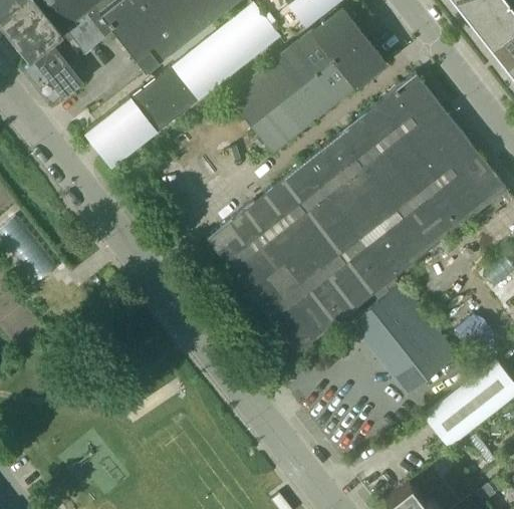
[(0,0),(0,29),(27,65),(35,58),(62,37),(59,34),(32,0),(0,0)]
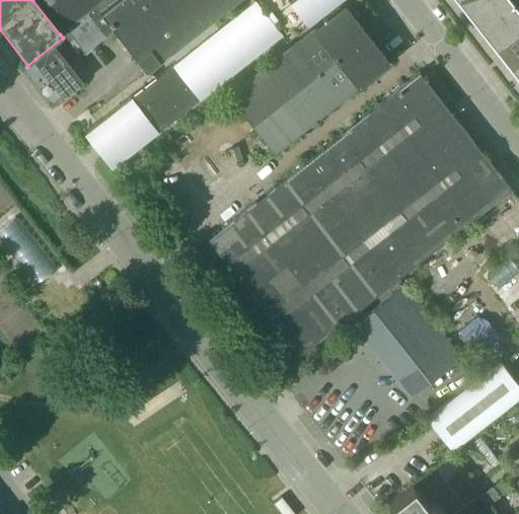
[(32,0),(60,34),(103,0),(32,0)]
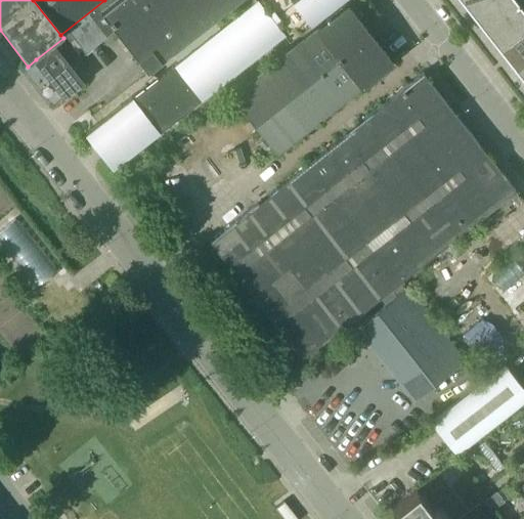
[(146,72),(187,39),(157,0),(116,0),(100,13),(72,35),(88,56),(117,34),(146,72)]
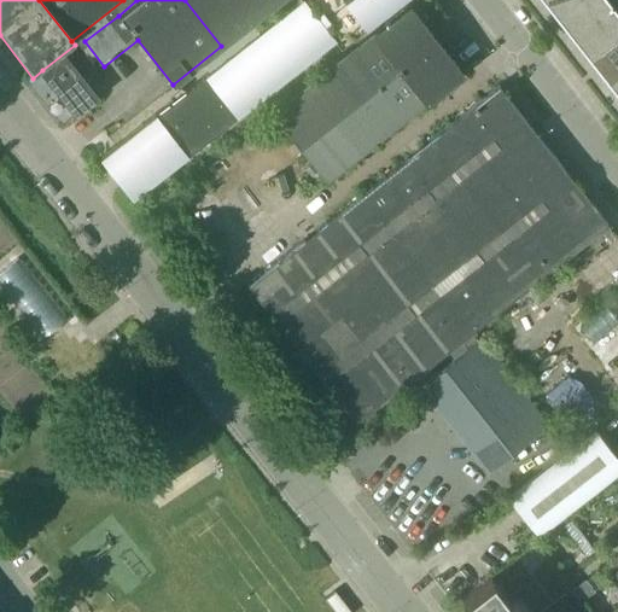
[(302,0),(304,3),(108,157),(139,198),(336,42),(342,50),(404,0),(302,0)]
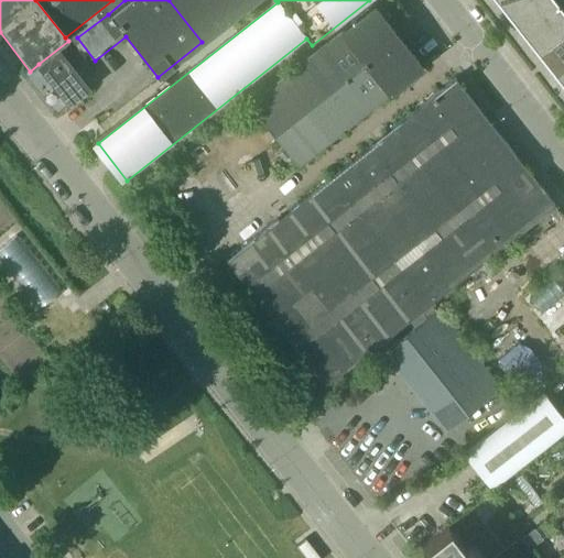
[(169,0),(202,42),(256,0),(169,0)]
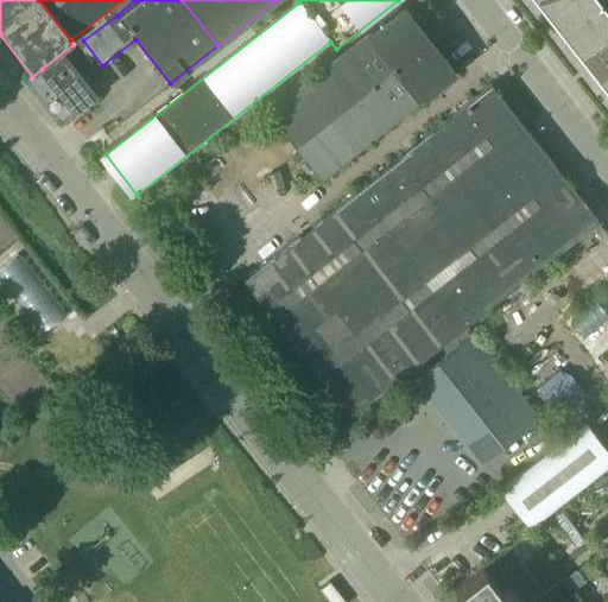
[(562,0),(531,0),(544,16),(562,0)]
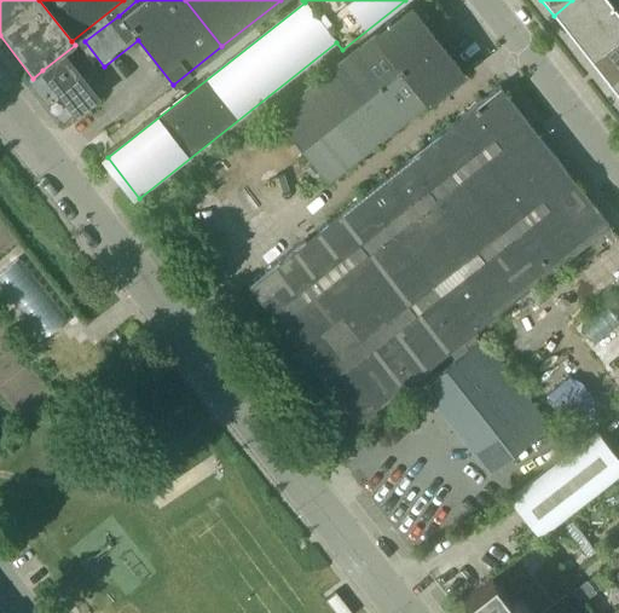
[(571,39),(612,7),(606,0),(572,0),(554,16),(571,39)]
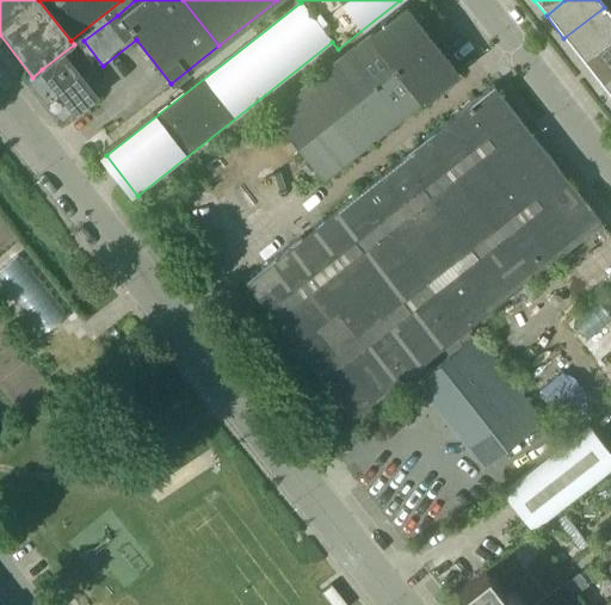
[(610,37),(610,16),(604,7),(563,38),(581,61),(610,37)]
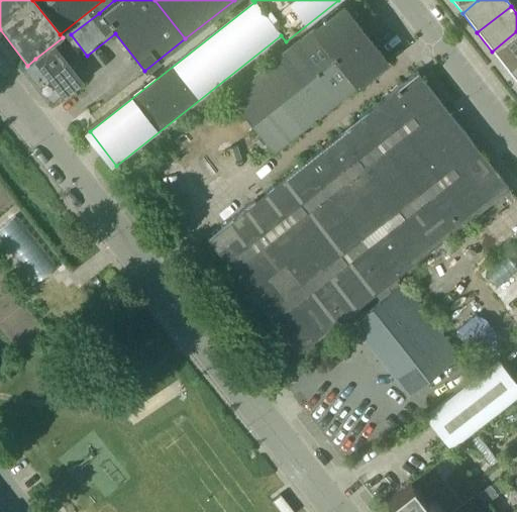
[(387,66),(341,8),(227,97),(272,154),(387,66)]
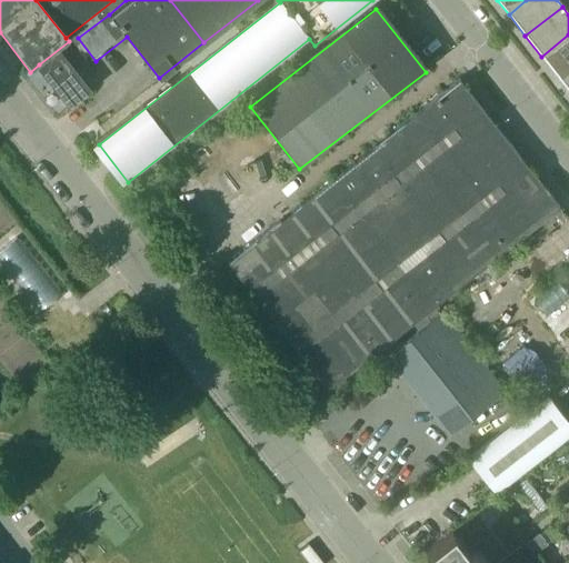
[(568,34),(541,57),(558,78),(568,68),(568,34)]
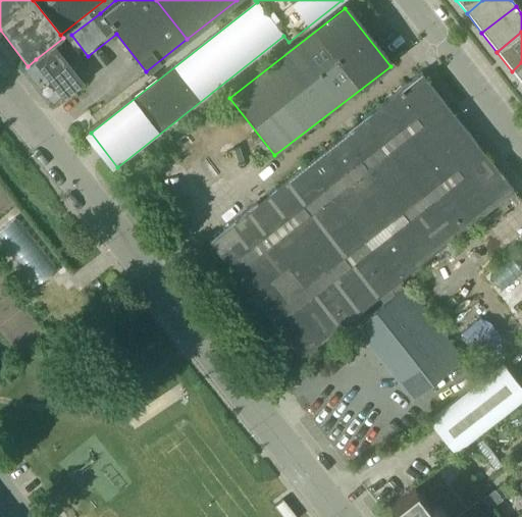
[(68,34),(63,38),(36,59),(39,63),(37,65),(63,100),(82,86),(61,59),(79,46),(68,34)]
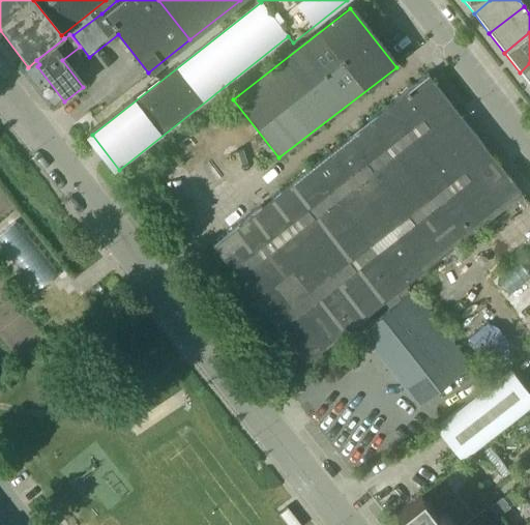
[(529,63),(520,73),(529,85),(529,63)]
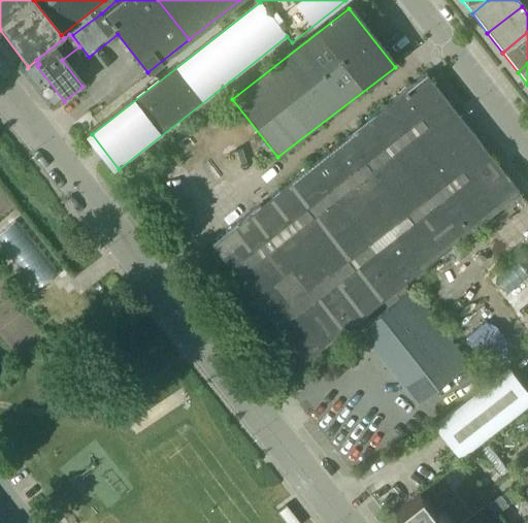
[(304,365),(411,281),(482,225),(489,234),(526,206),(518,197),(519,196),(426,77),(211,248),(304,365)]
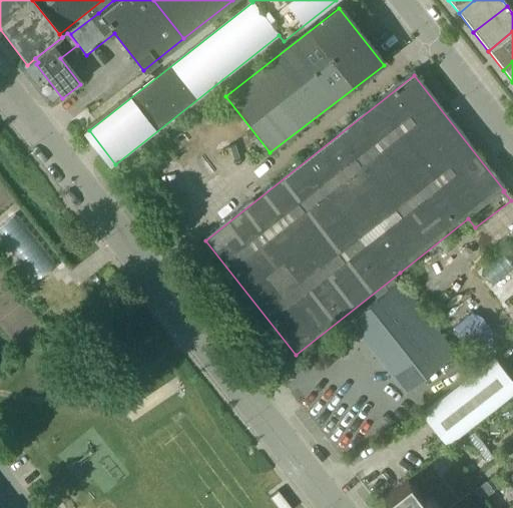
[(0,228),(0,233),(37,283),(58,267),(19,214),(0,228)]
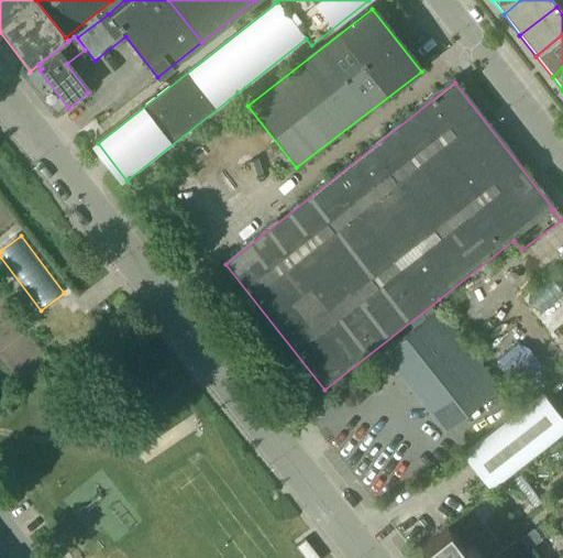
[(445,435),(498,392),(438,313),(384,357),(445,435)]
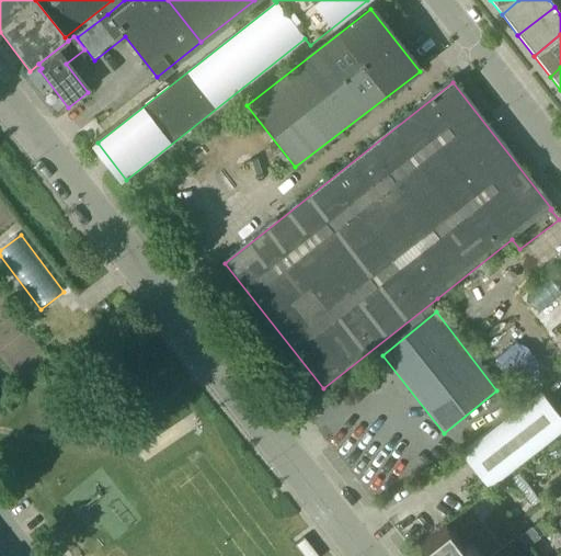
[(461,456),(488,491),(560,433),(560,413),(544,393),(461,456)]
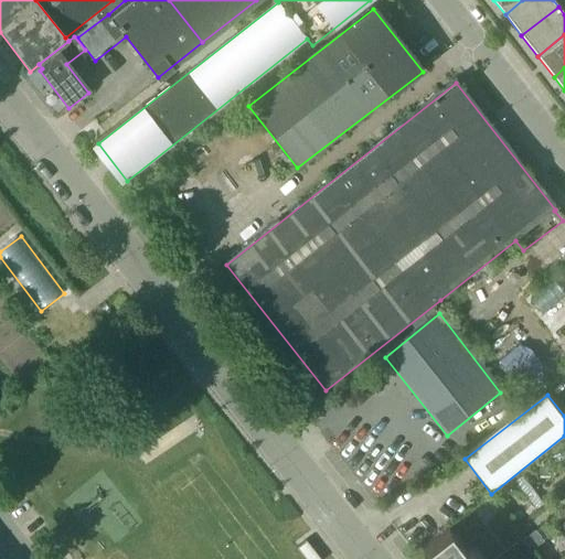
[(564,511),(548,524),(548,525),(554,531),(564,522),(564,511)]
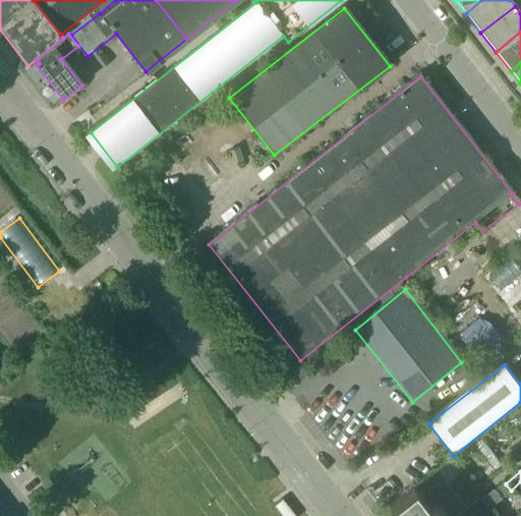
[(512,495),(505,485),(504,485),(498,491),(505,500),(512,495)]
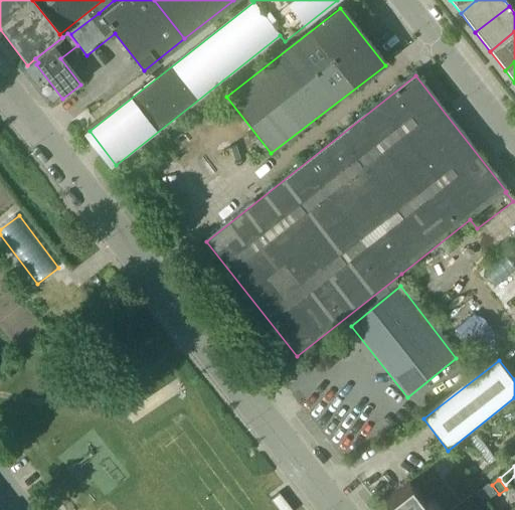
[(427,509),(409,486),(384,504),(388,509),(427,509)]
